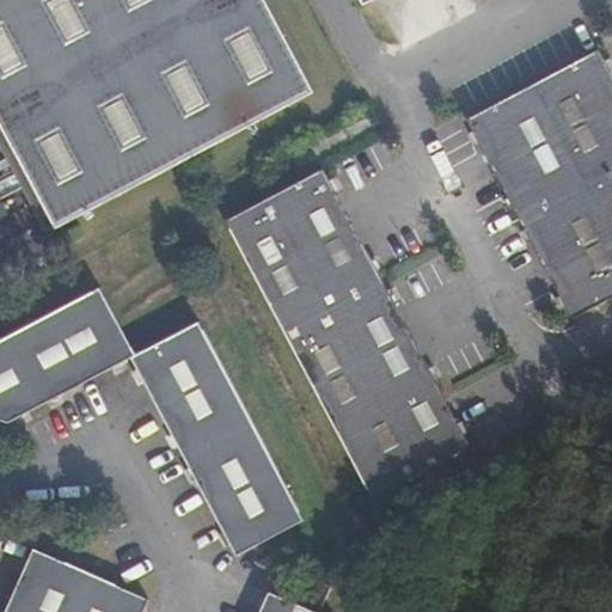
[(0,0),(0,123),(53,226),(311,93),(262,0),(0,0)]
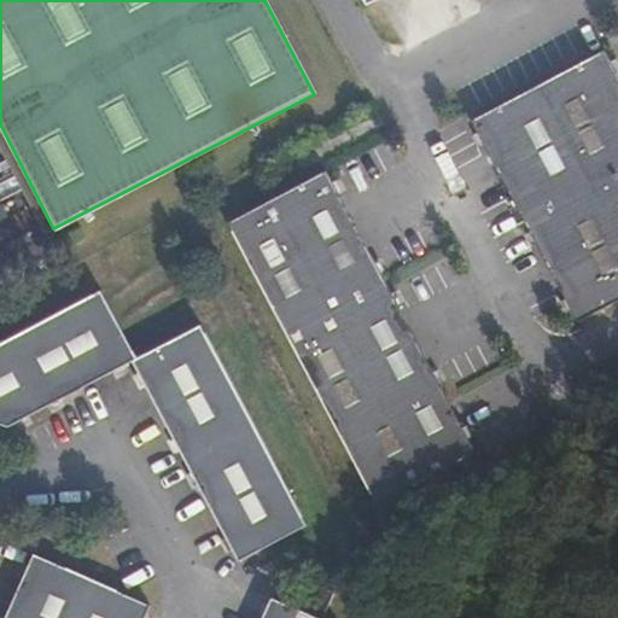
[(468,120),(576,322),(617,299),(617,79),(604,51),(468,120)]
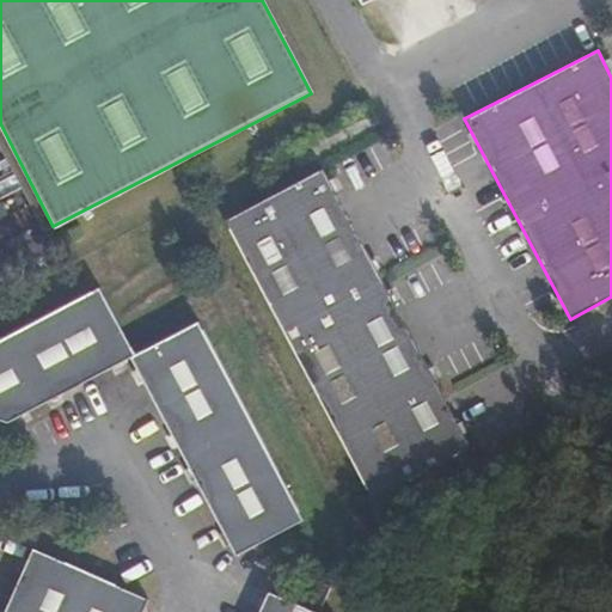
[(367,500),(465,448),(320,169),(221,222),(367,500)]
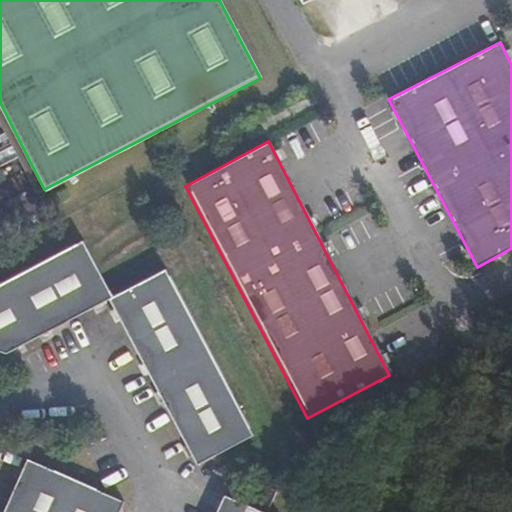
[(168,270),(115,298),(86,242),(0,286),(0,351),(7,354),(111,301),(198,466),(253,437),(168,270)]
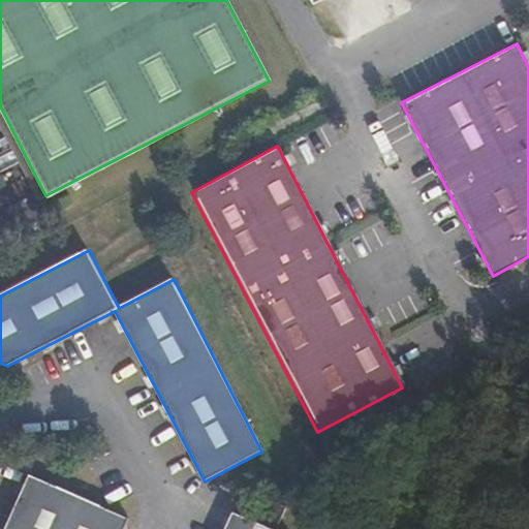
[(10,528),(265,528),(231,514),(224,528),(125,528),(130,520),(35,476),(10,528)]
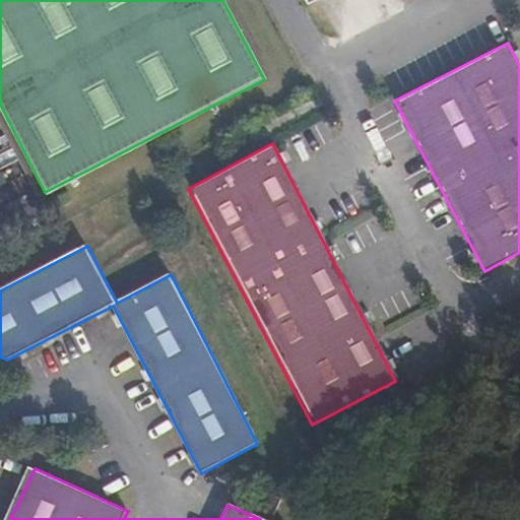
[(247,507),(273,519),(282,500),(256,489),(247,507)]
